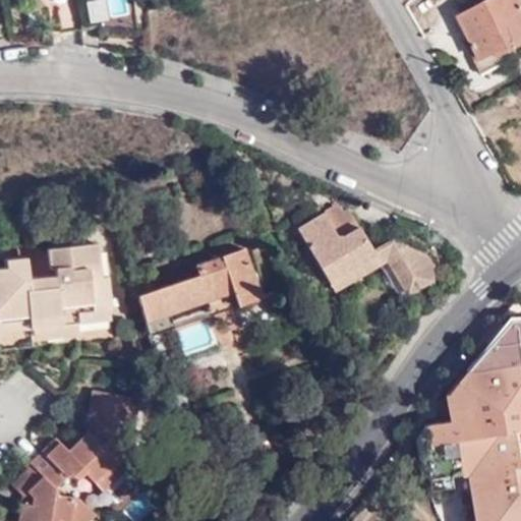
[(52,0),(56,27),(95,22),(91,0),(52,0)]
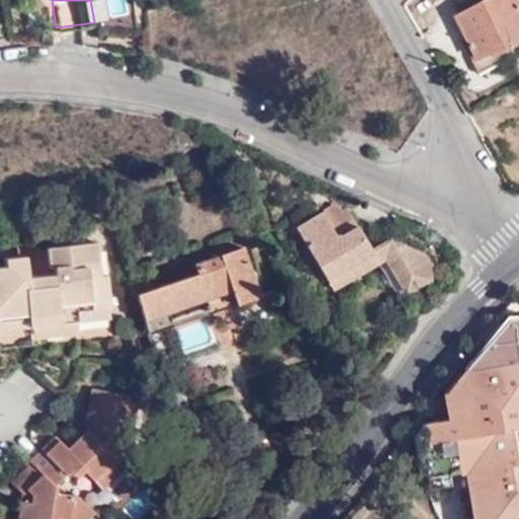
[(497,56),(499,55),(518,44),(518,3),(517,0),(486,0),(480,3),(478,0),(468,0),(452,10),(466,35),(459,40),(472,63),(494,51),(497,56)]
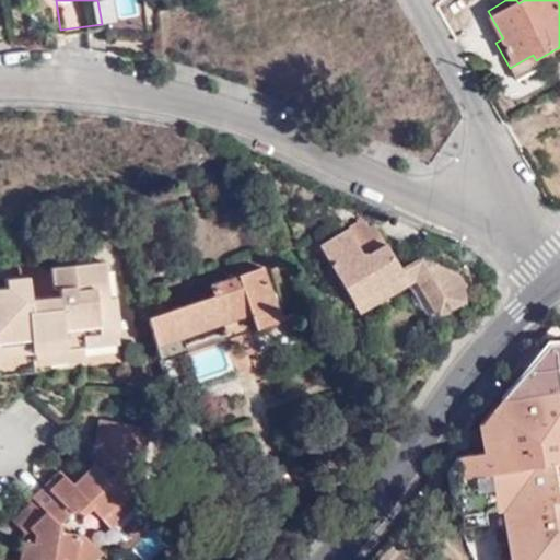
[(543,68),(538,59),(536,60),(533,55),(510,68),(518,82),(543,70),(543,68)]
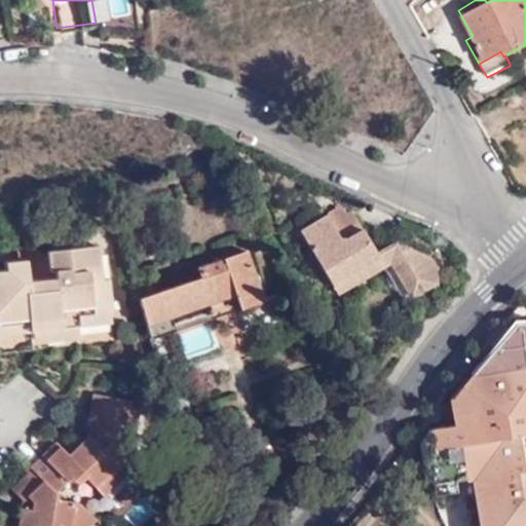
[(352,203),(333,215),(346,240),(367,228),(352,203)]
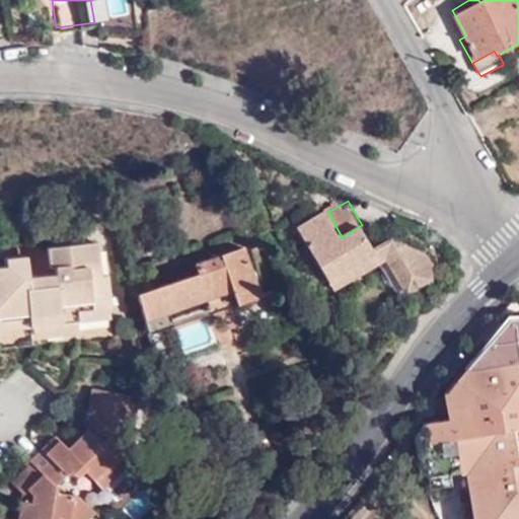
[(342,237),(328,212),(302,227),(331,280),(378,253),(362,225),(342,237)]
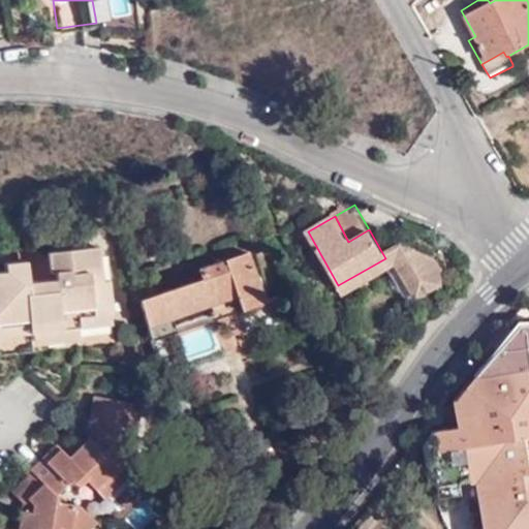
[(16,273),(13,260),(0,261),(0,323),(23,320),(24,330),(73,322),(73,311),(110,307),(104,274),(98,276),(93,241),(42,248),(44,255),(44,261),(37,262),(35,267),(34,267),(33,271),(16,273)]
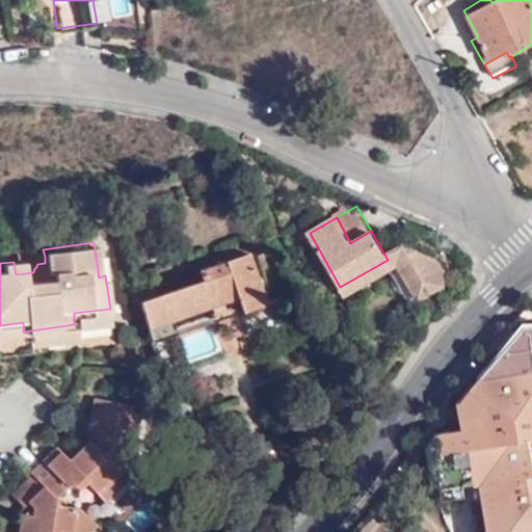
[(14,248),(14,262),(16,274),(33,272),(34,268),(35,268),(37,264),(45,263),(45,257),(24,247),(14,248)]
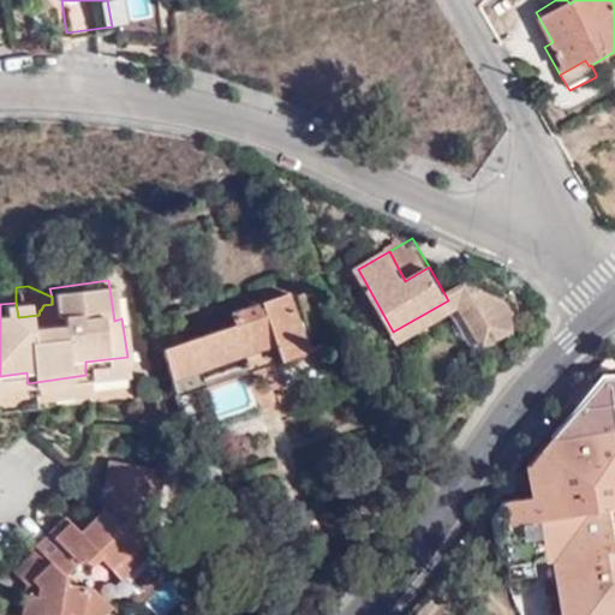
[(459,294),(487,347),(499,340),(503,320),(471,287),(459,294)]
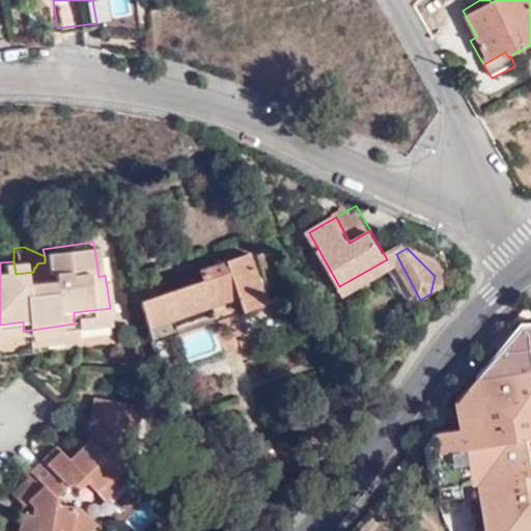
[(202,281),(140,301),(150,333),(167,327),(165,320),(238,296),(243,310),(268,303),(251,253),(200,270),(202,281)]
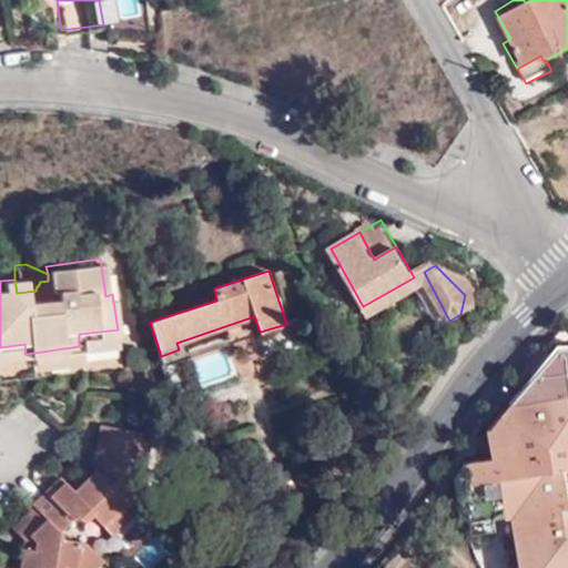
[(414,277),(419,286),(442,325),(449,321),(424,272),(414,277)]
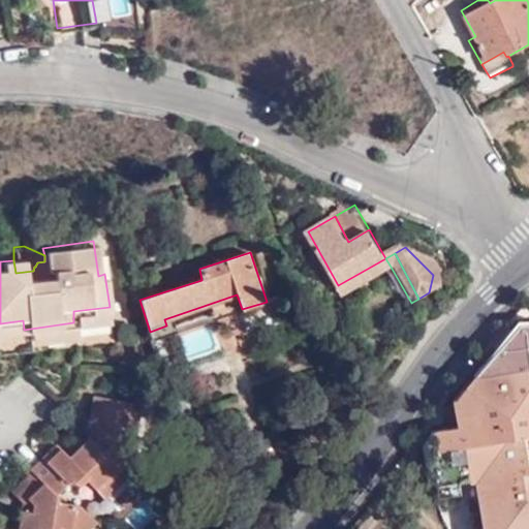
[(385,258),(338,285),(344,294),(391,267),(385,258)]
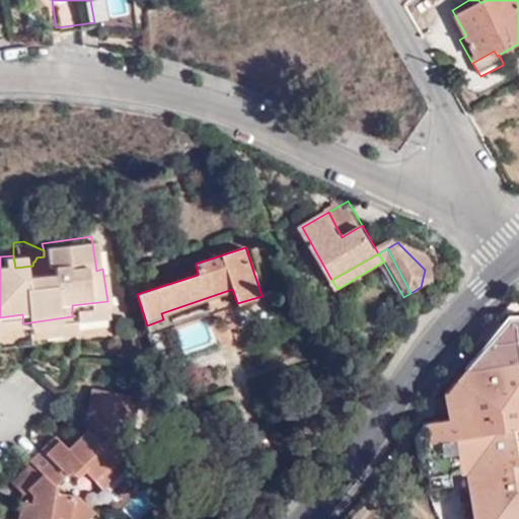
[(518,343),(518,305),(499,317),(516,346),(518,343)]
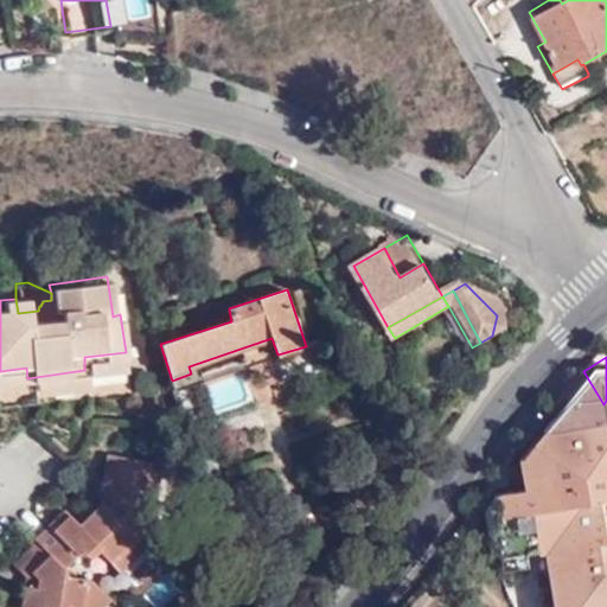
[(590,445),(606,481),(606,440),(606,438),(590,445)]
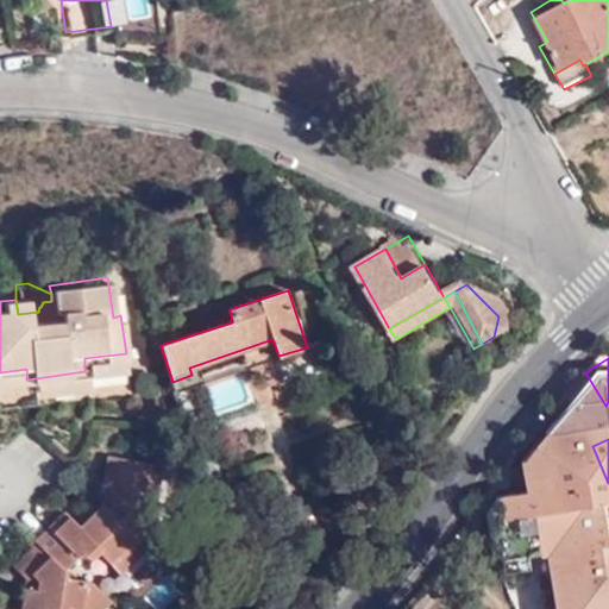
[(547,546),(608,516),(608,483),(592,446),(576,454),(572,451),(567,453),(572,468),(564,471),(520,491),(547,546)]
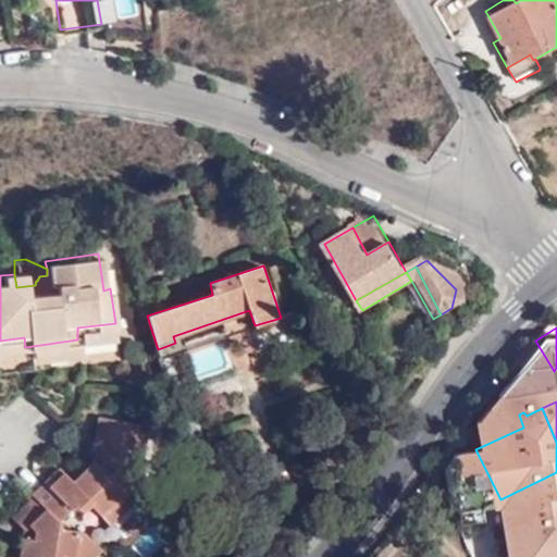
[(510,419),(516,431),(523,428),(519,415),(510,419)]
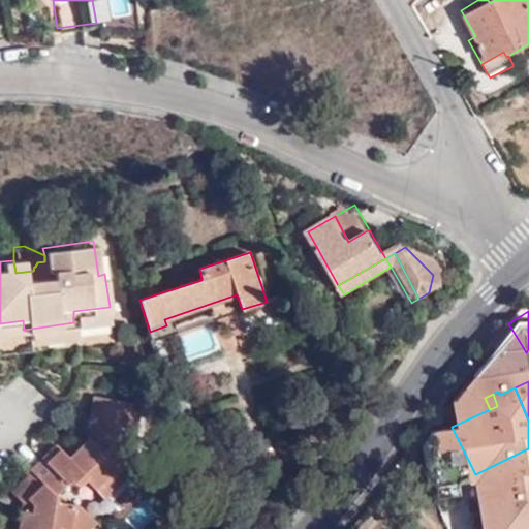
[(95,396),(89,433),(125,468),(129,463),(141,403),(95,396)]
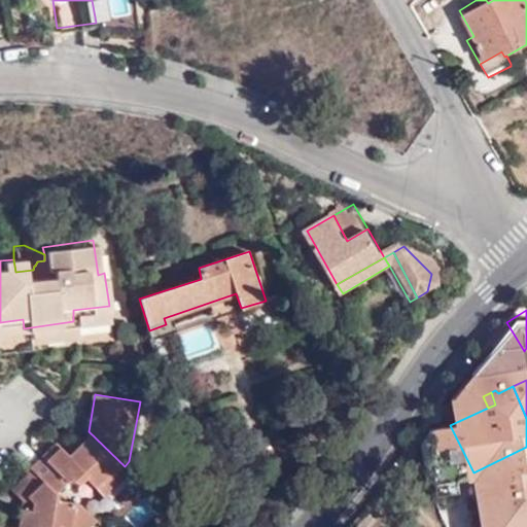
[(88,437),(120,470),(125,466),(89,431),(88,437)]
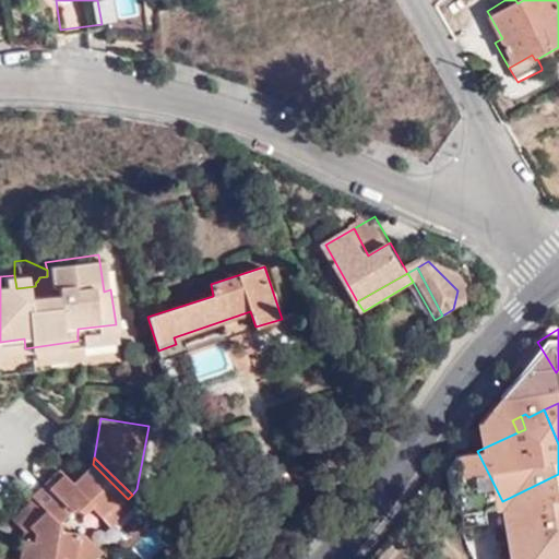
[(110,526),(134,504),(128,499),(93,464),(73,483),(59,468),(31,495),(33,497),(58,522),(74,507),(80,510),(83,510),(91,507),(110,526)]
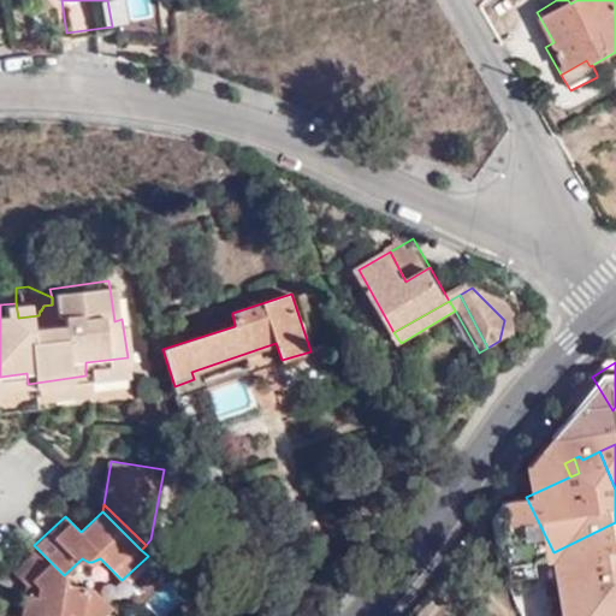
[(615,542),(615,522),(554,552),(561,568),(615,542)]
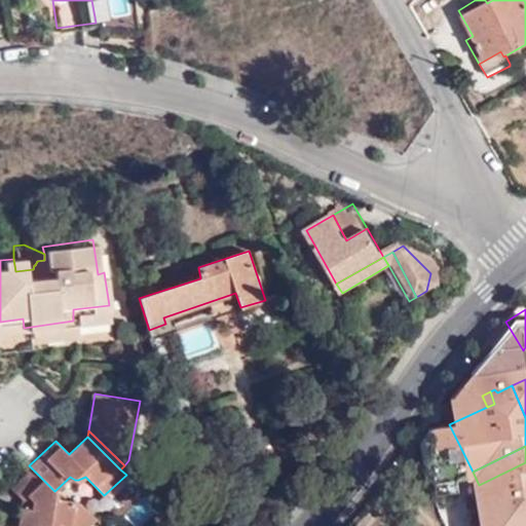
[(23,525),(85,525),(96,517),(81,503),(57,497),(54,491),(31,467),(9,486),(22,498),(27,495),(31,499),(31,506),(21,505),(17,525),(23,525)]
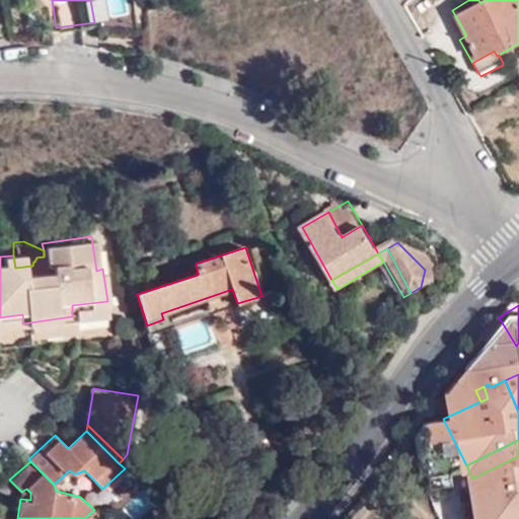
[(461,518),(458,480),(439,483),(441,518),(461,518)]
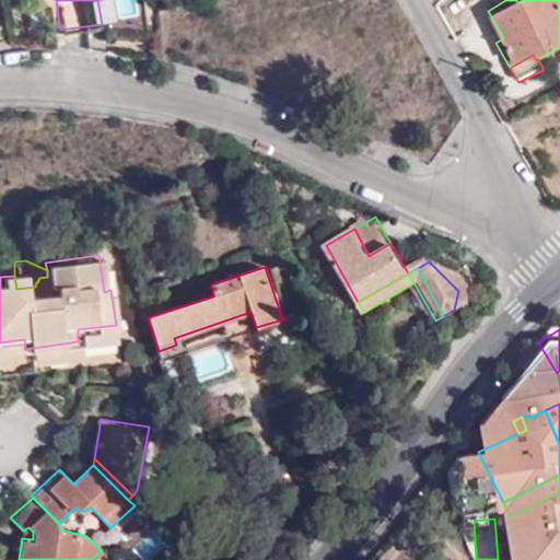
[(23,531),(22,538),(33,539),(33,532),(28,527),(23,531)]
